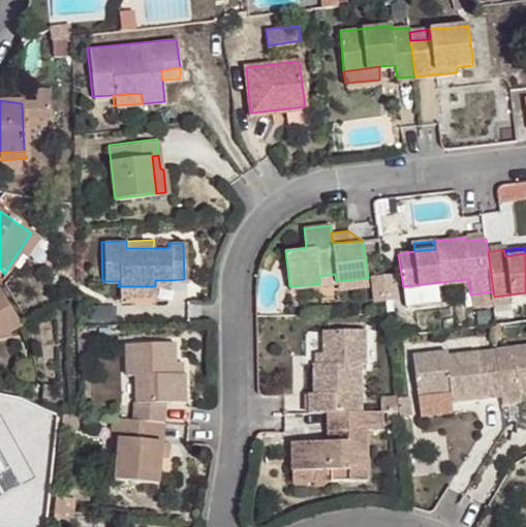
[(277,253),(268,251),(264,259),(263,262),(261,266),(271,269),(277,253)]
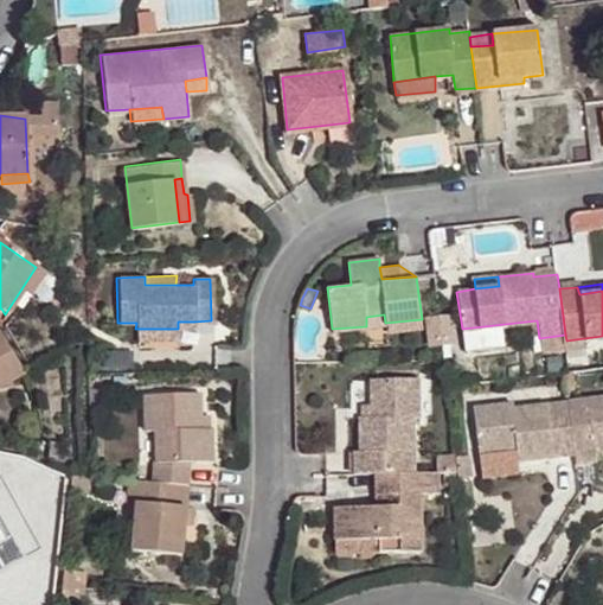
[(366,317),(366,326),(385,323),(384,314),(366,317)]
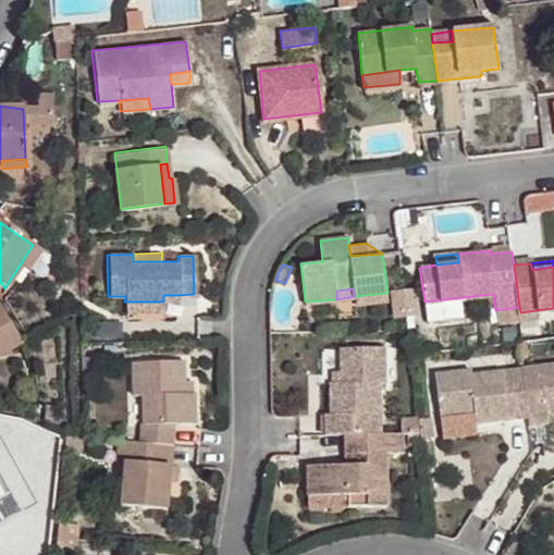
[(163,311),(163,301),(124,301),(125,311),(163,311)]
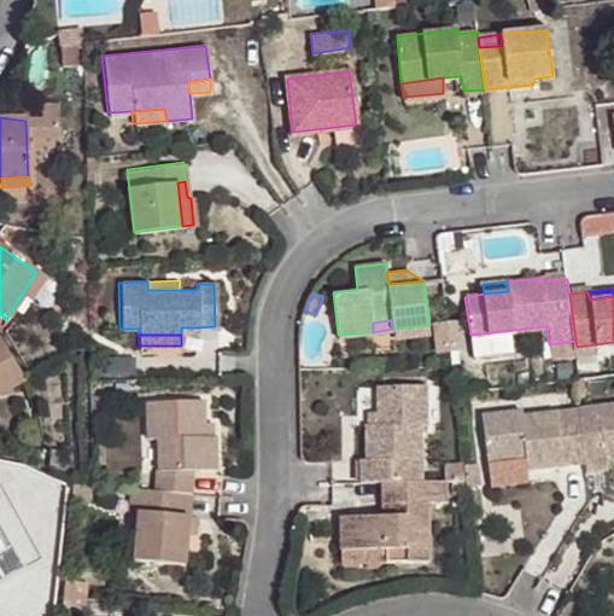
[(0,390),(12,388),(12,383),(23,375),(0,340),(0,390)]
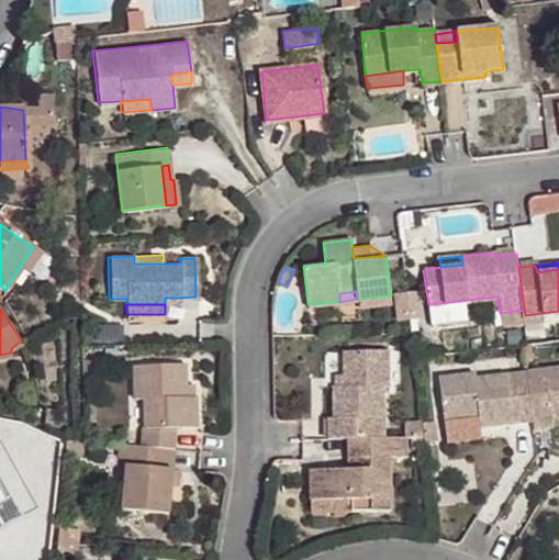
[(348,432),(380,430),(379,383),(384,384),(382,349),(344,349),(344,373),(345,385),(333,385),(333,416),(328,416),(328,430),(348,432)]
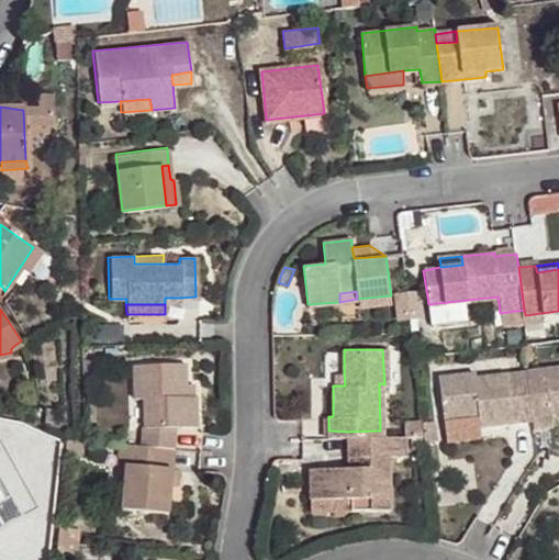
[(138,427),(138,441),(163,444),(170,445),(172,426),(194,425),(194,394),(186,394),(185,383),(183,362),(131,364),(131,398),(141,398),(141,426),(138,427)]
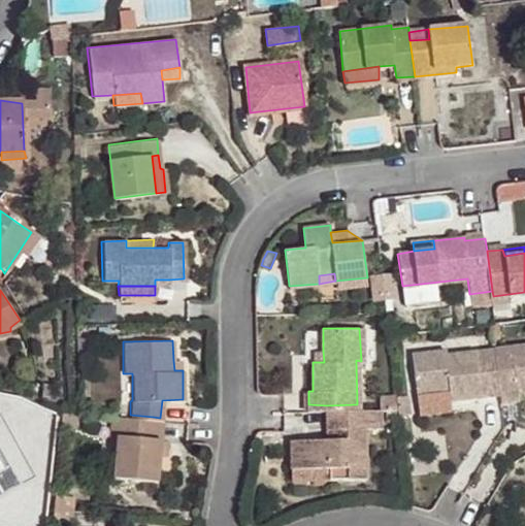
[(524,344),(495,349),(500,392),(501,398),(517,396),(517,391),(524,390),(524,344)]
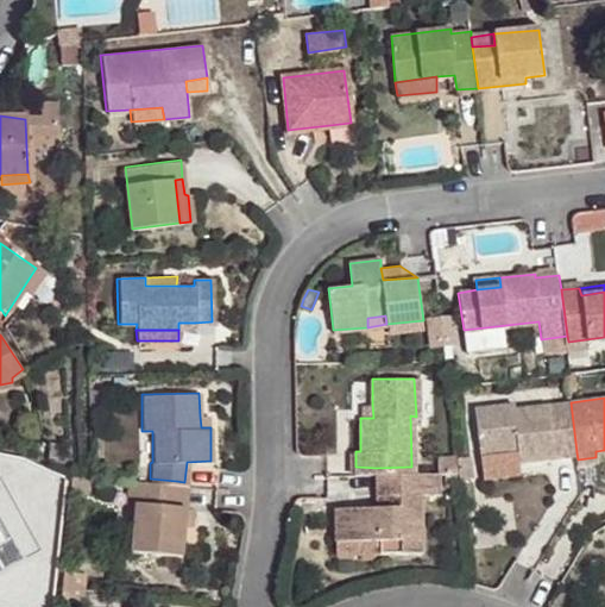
[(577,452),(571,402),(512,408),(512,402),(474,407),(480,452),(516,449),(517,462),(577,452)]
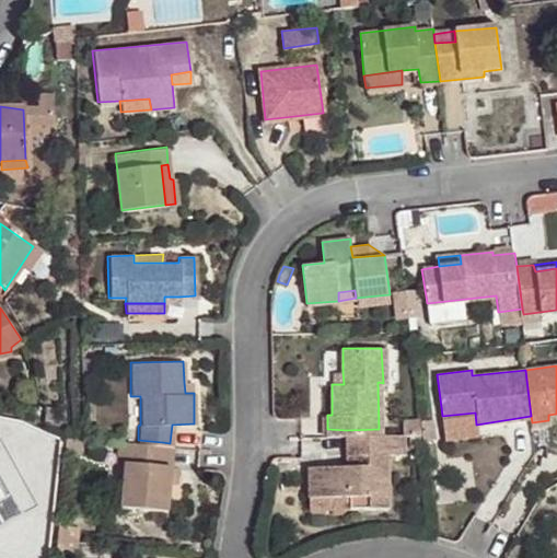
[(344,384),(343,372),(331,372),(332,384),(344,384)]
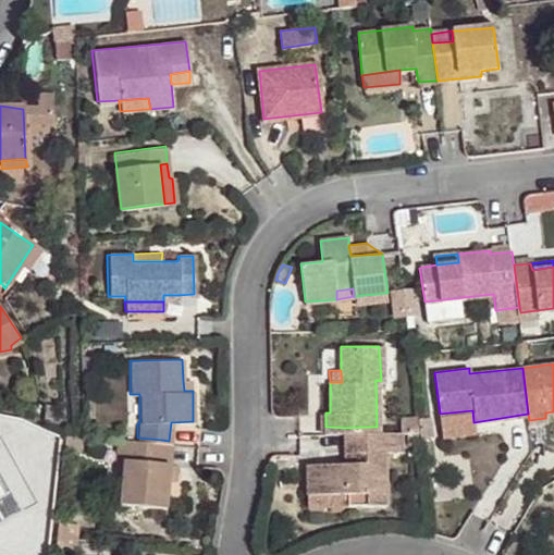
[(192,379),(183,380),(184,391),(193,391),(192,379)]
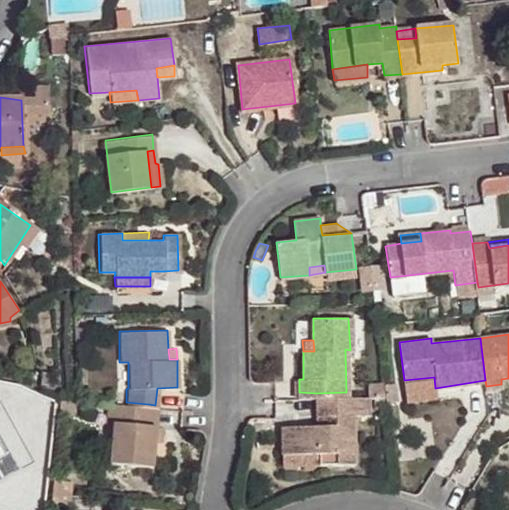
[(434,377),(404,380),(406,400),(436,397),(435,388),(434,377)]
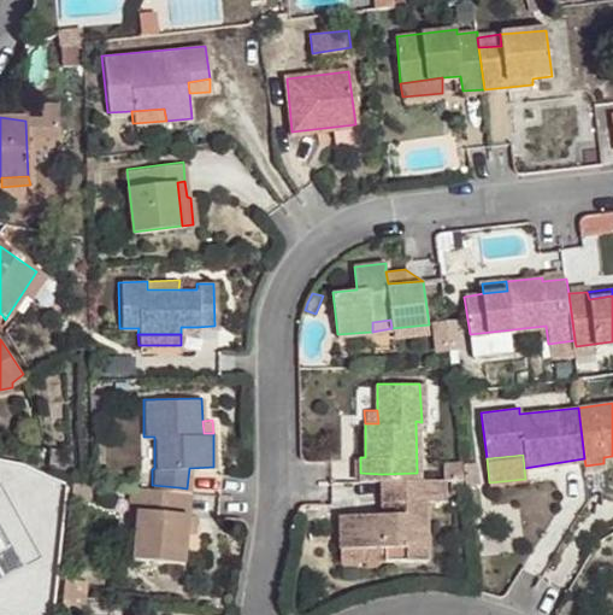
[(0,581),(58,551),(66,479),(58,487),(34,472),(0,462),(0,581)]
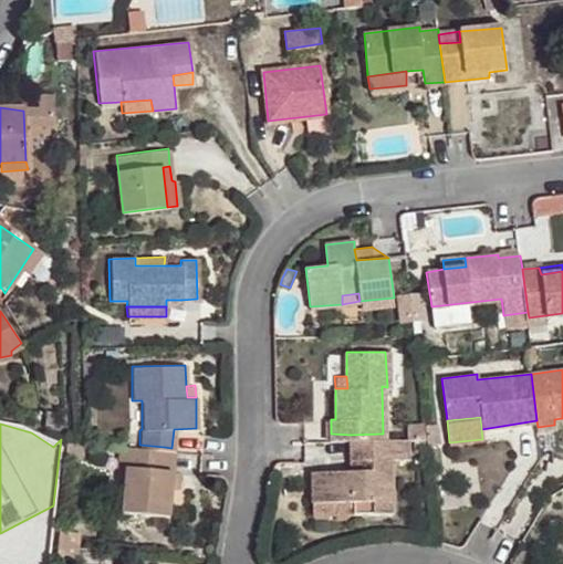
[(426,432),(425,424),(413,424),(413,434),(426,432)]
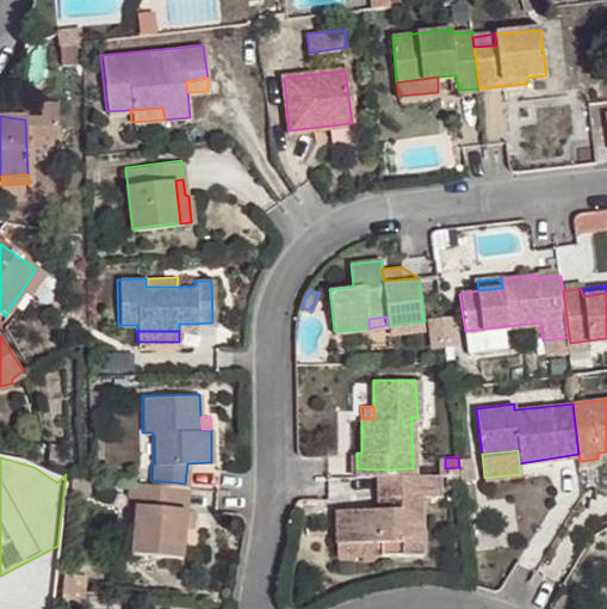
[(459,467),(445,468),(446,481),(462,481),(459,467)]
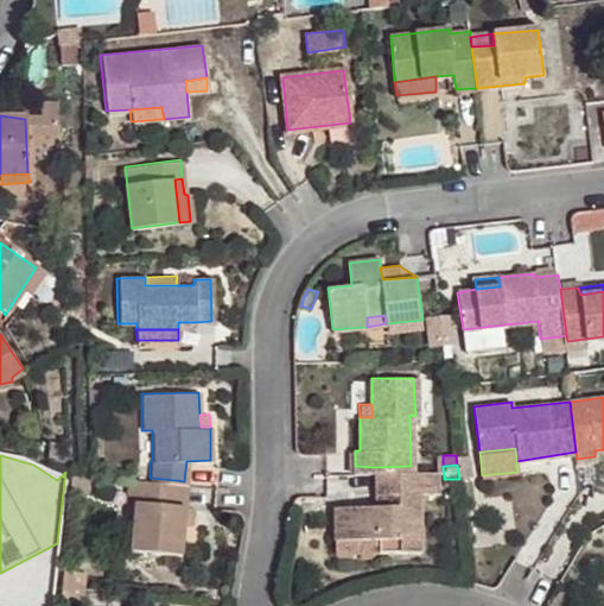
[(436,492),(434,466),(411,466),(376,467),(376,505),(335,506),(336,538),(379,538),(379,550),(420,549),(418,491),(436,492)]
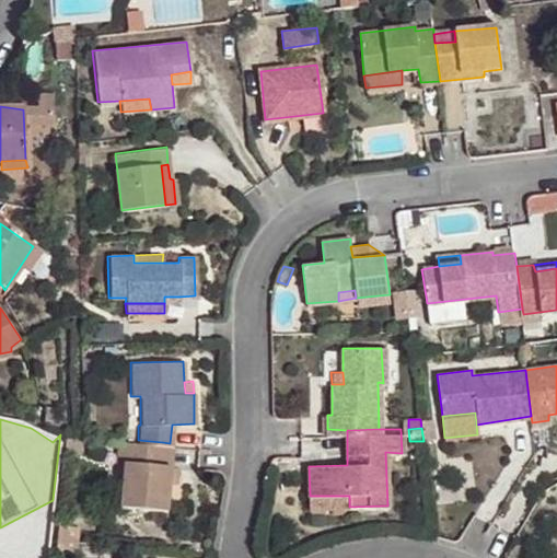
[(138,440),(118,438),(116,464),(126,465),(120,506),(164,510),(166,484),(169,465),(161,464),(162,442),(138,440)]
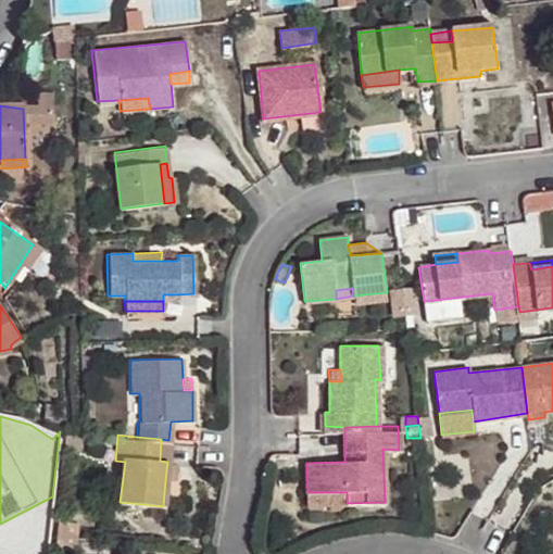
[(168,440),(161,439),(160,461),(167,462),(168,440)]
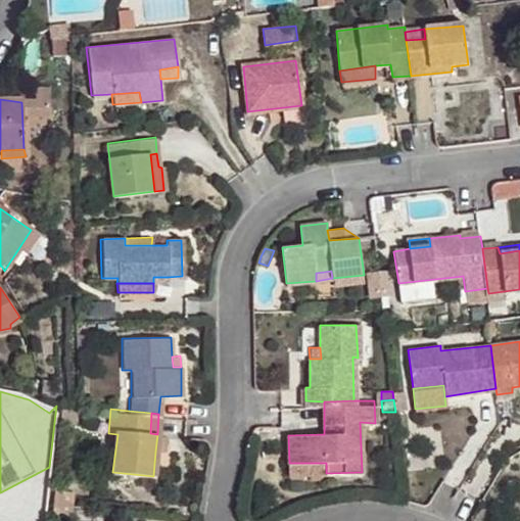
[(157,434),(155,452),(162,452),(164,434),(157,434)]
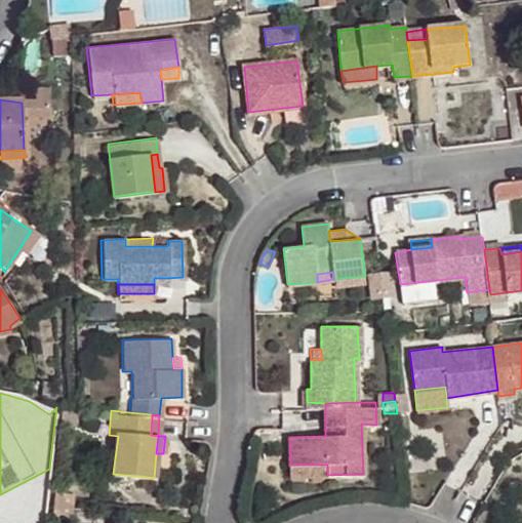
[(290,477),(327,475),(327,465),(290,465),(290,477)]
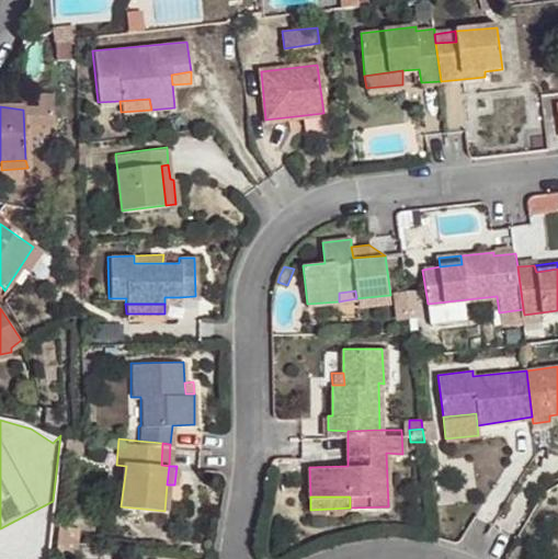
[(56,524),(55,535),(73,536),(75,526),(56,524)]
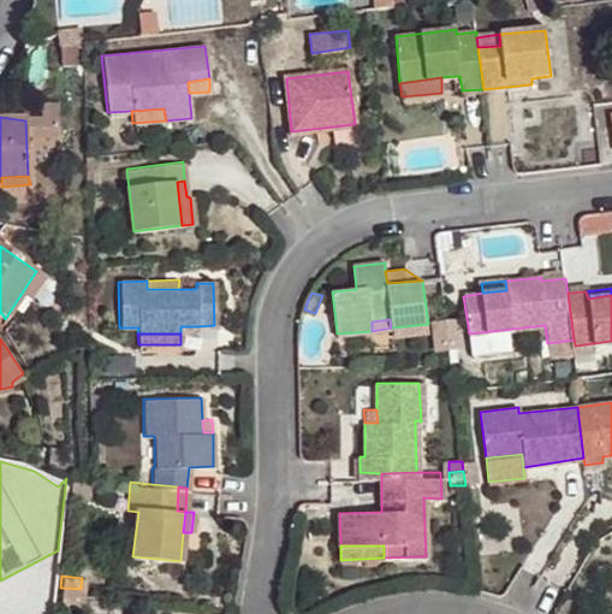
[(81,589),(60,588),(59,604),(79,607),(81,589)]
